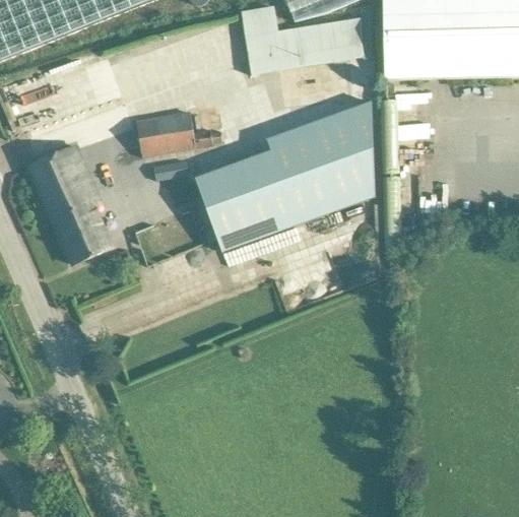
[(0,58),(143,0),(285,0),(294,20),(353,0),(0,0),(0,58)]
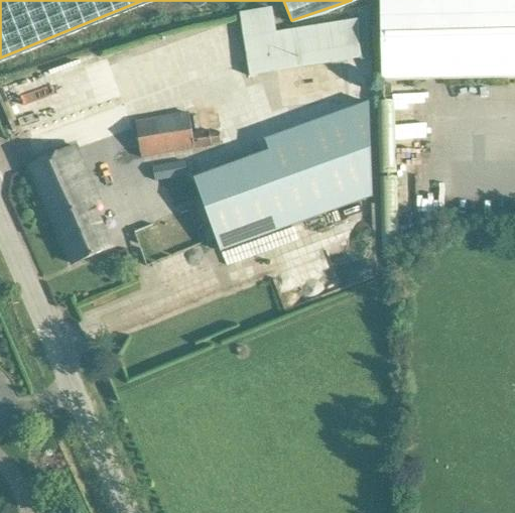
[(379,0),(381,79),(411,78),(514,75),(514,0),(379,0)]
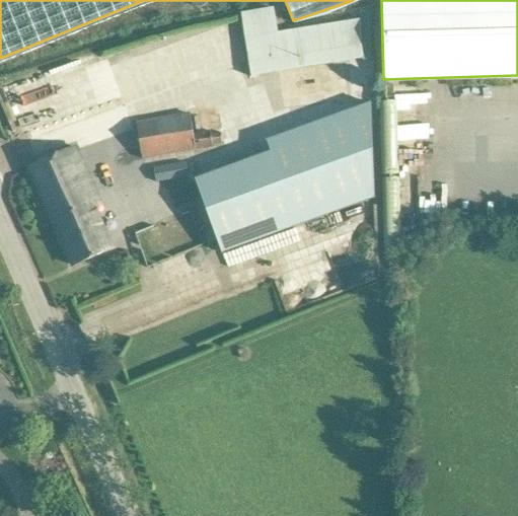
[(257,77),(375,61),(370,21),(286,32),(282,9),(248,14),(257,77)]
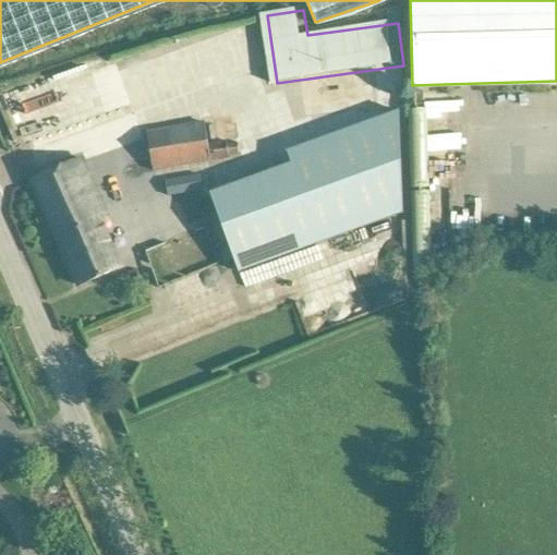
[(398,108),(286,148),(317,242),(402,212),(398,108)]
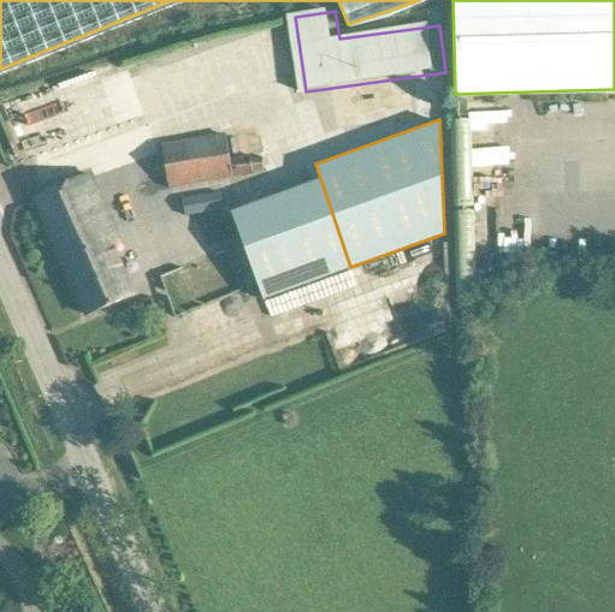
[(482,177),(520,176),(518,123),(462,125),(467,275),(484,275),(482,177)]
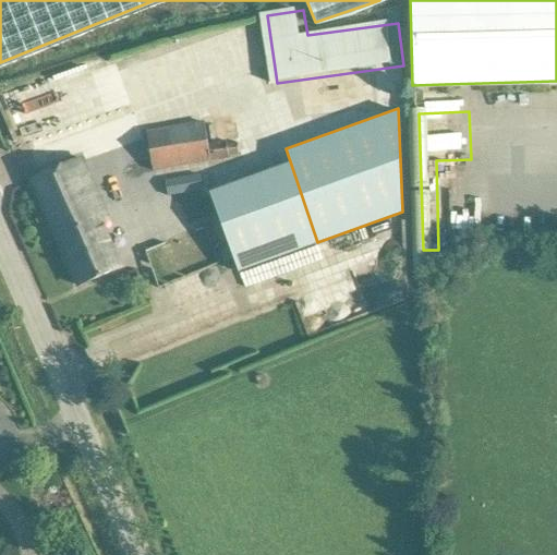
[(204,121),(148,131),(155,166),(228,153),(228,152),(239,151),(237,142),(227,144),(226,140),(207,143),(204,121)]
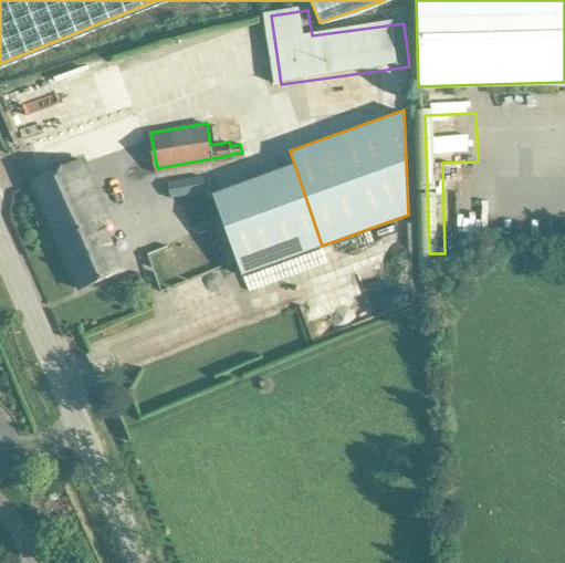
[(81,158),(32,179),(79,287),(121,269),(101,223),(107,220),(81,158)]
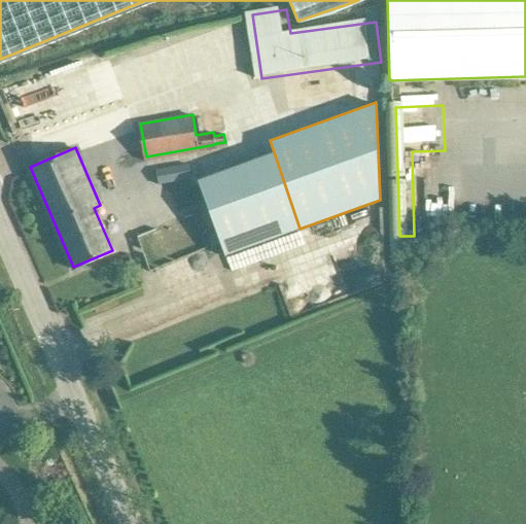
[(188,163),(155,168),(158,182),(190,177),(188,163)]
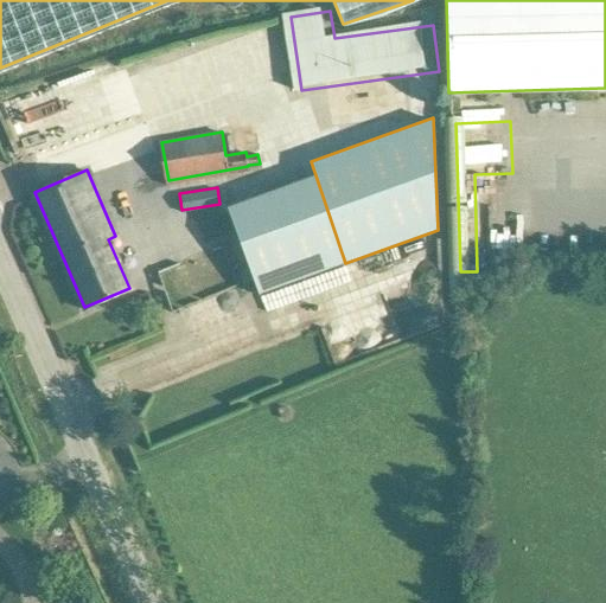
[(165,277),(183,316),(244,290),(228,251),(165,277)]
